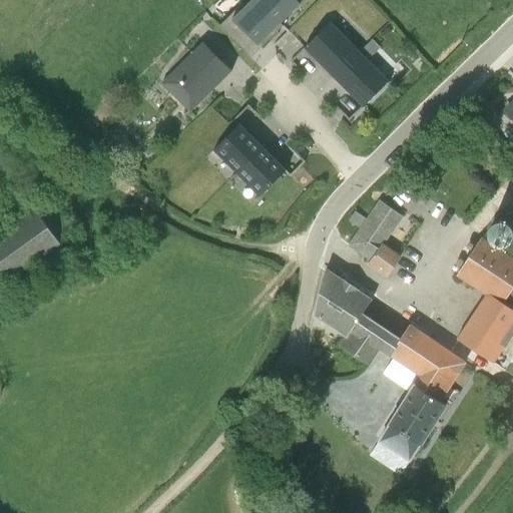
[(297,0),(250,0),(233,18),(259,43),(300,3),(297,0)]
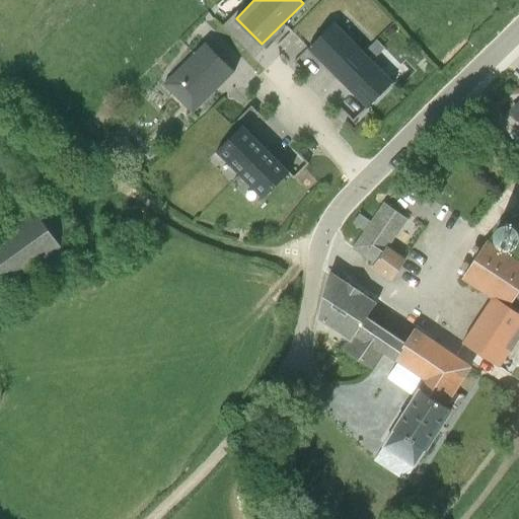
[(364,53),(334,23),(309,48),(339,78),(364,53)]
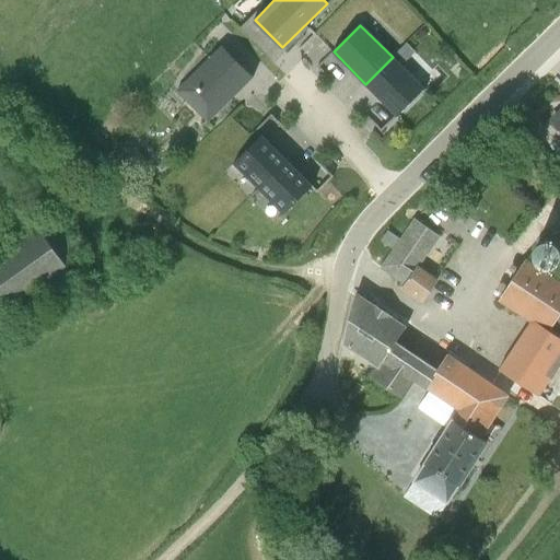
[(314,60),(330,45),(318,32),(302,47),(314,60)]
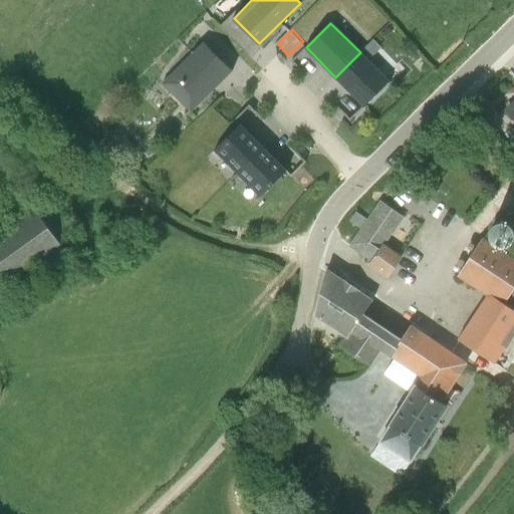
[(202,42),(163,82),(189,111),(232,71),(202,42)]
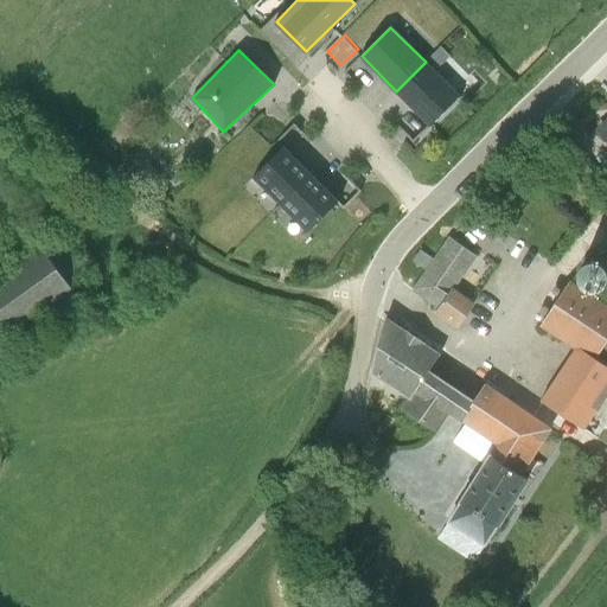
[(396,91),(429,126),(459,95),(426,62),(396,91)]
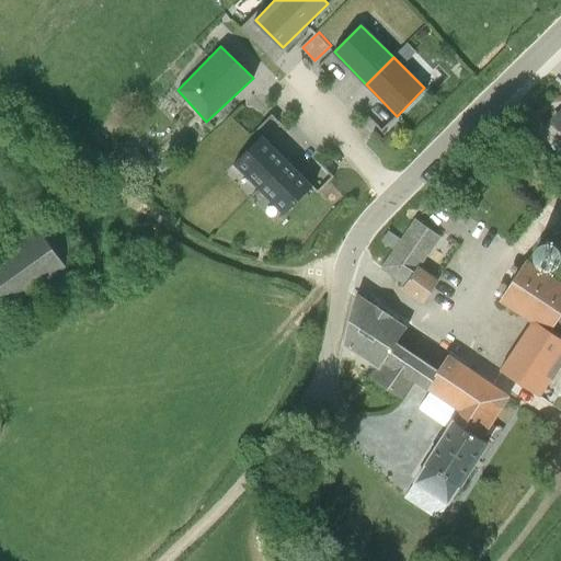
[(287,161),(262,136),(232,164),(259,191),(287,161)]
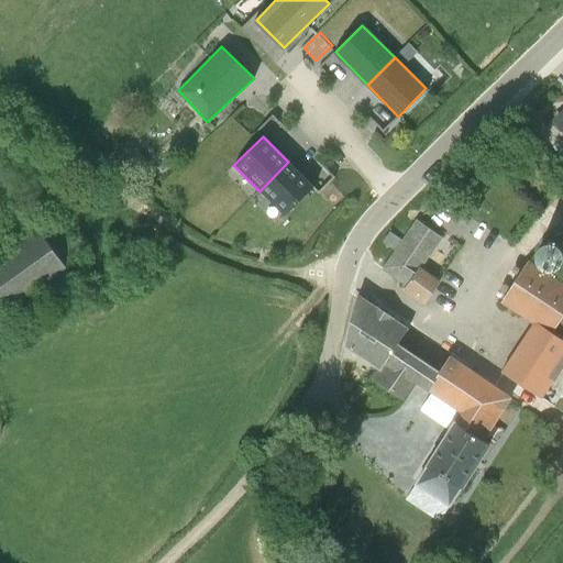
[(116,151),(122,144),(117,139),(110,145),(116,151)]
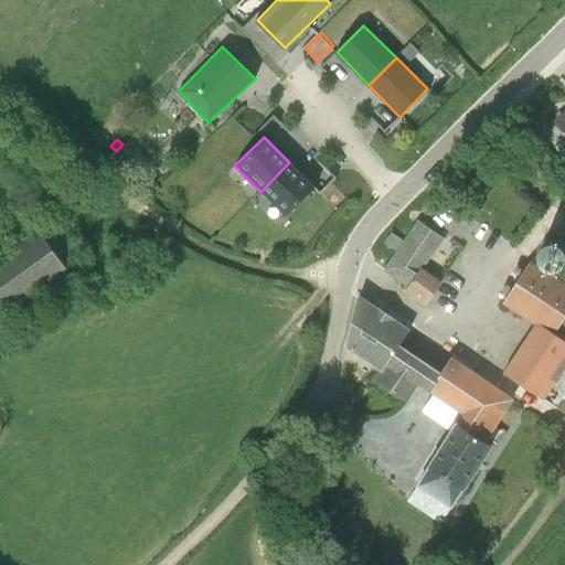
[(260,192),(286,217),(315,188),(289,162),(260,192)]
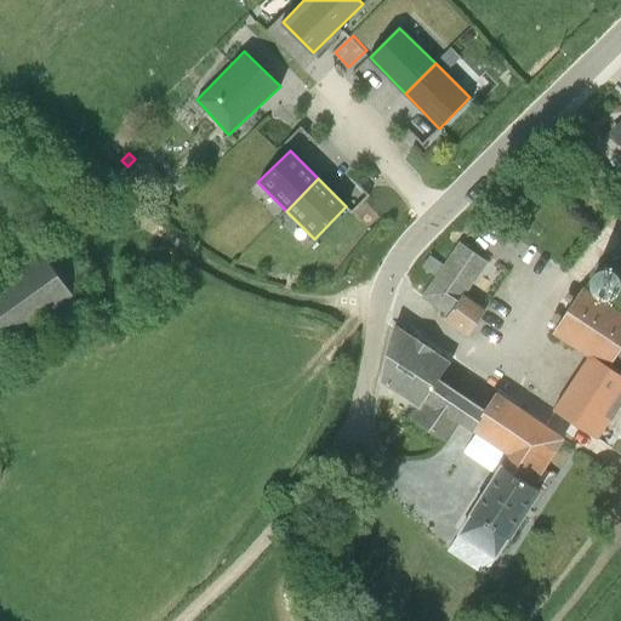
[(160,195),(149,205),(163,218),(169,212),(172,209),(160,195)]
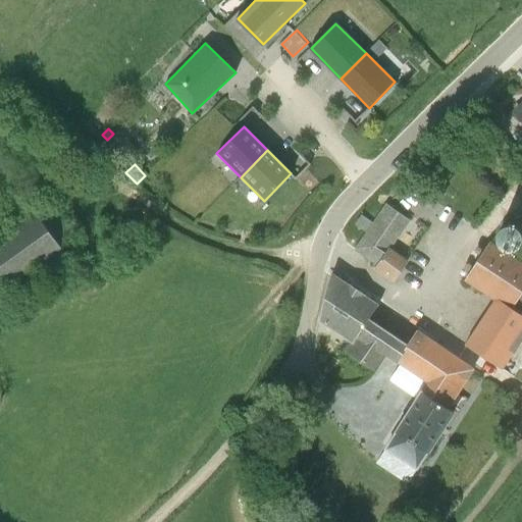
[(385,204),(355,249),(377,264),(374,269),(393,282),(407,261),(392,249),(411,220),(385,204)]
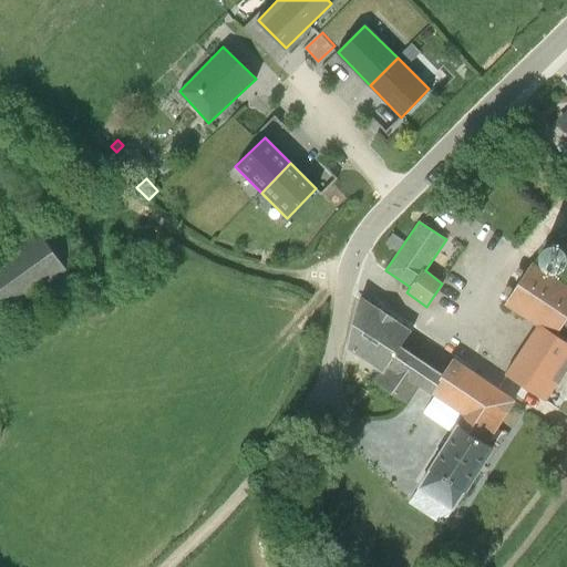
[(0,317),(68,268),(63,263),(79,250),(62,227),(45,238),(42,234),(41,232),(0,260),(0,317)]
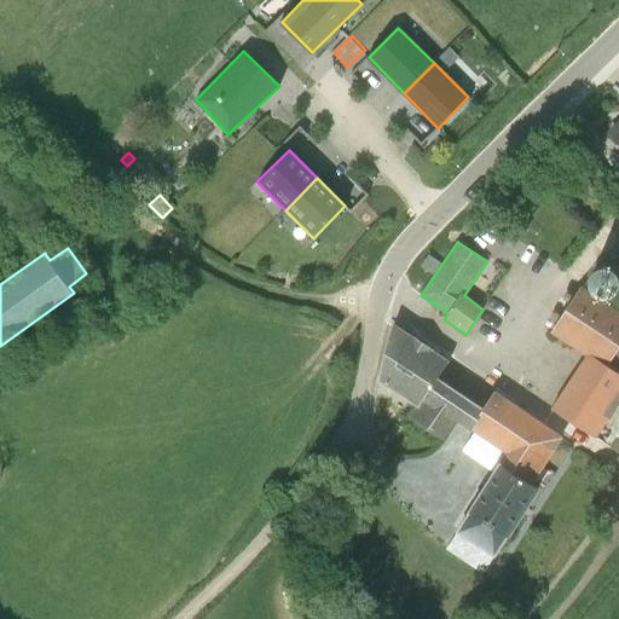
[(584,354),(550,408),(618,452),(618,310),(582,285),(550,333),(584,354)]
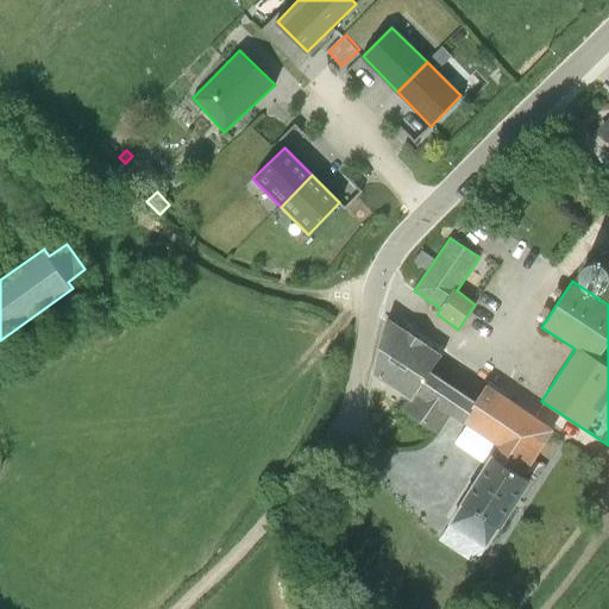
[(412,401),(431,371),(443,356),(387,319),(385,320),(372,374),(409,400),(412,401)]
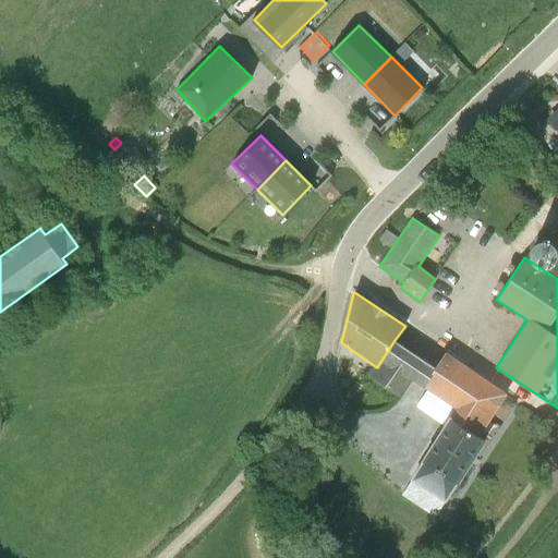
[(377,367),(375,366),(368,375),(400,396),(411,377),(456,408),(450,416),(480,436),(507,392),(446,351),(436,367),(395,340),(377,367)]
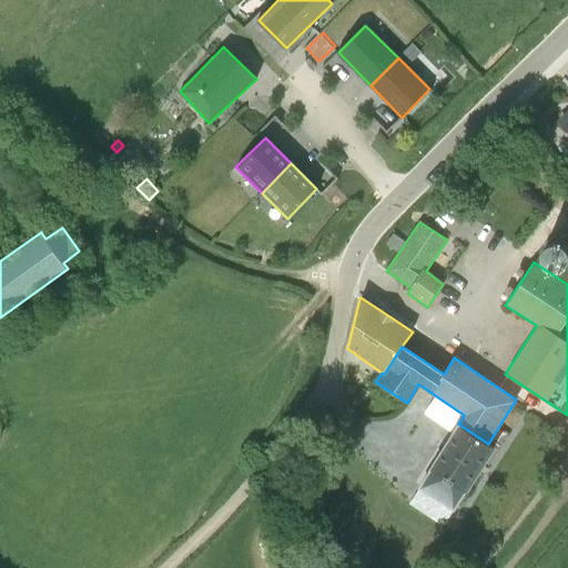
[(488,444),(458,424),(408,504),(444,526),(496,448),(488,444)]
